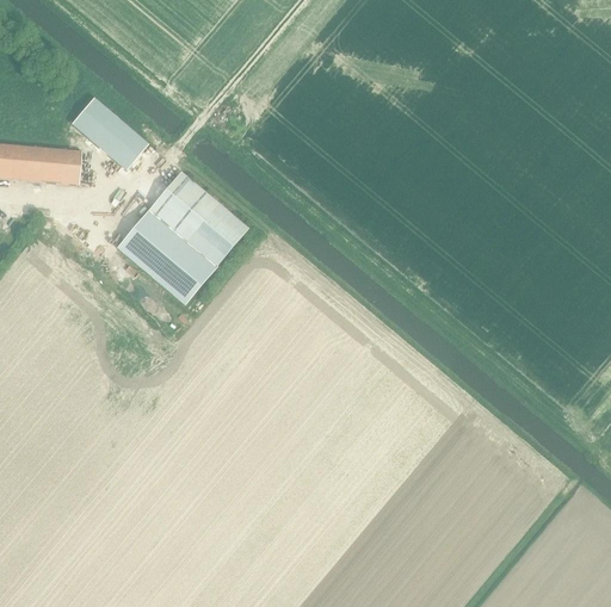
[(93,97),(71,123),(125,169),(148,143),(93,97)]
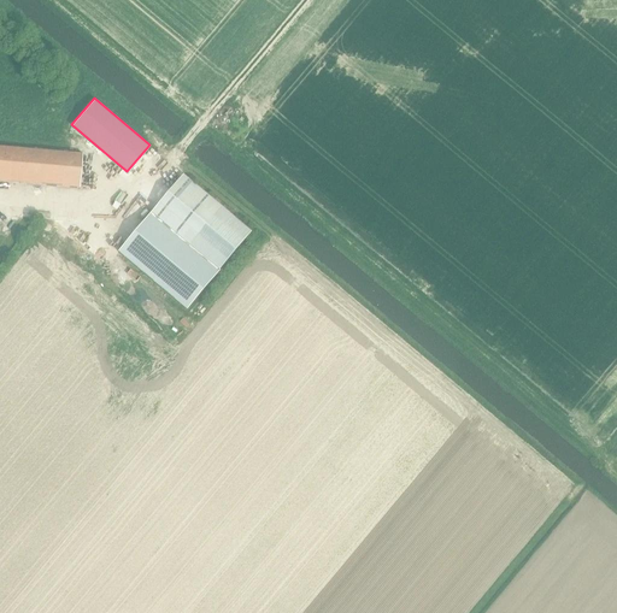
[(0,143),(0,178),(78,186),(82,152),(0,143)]
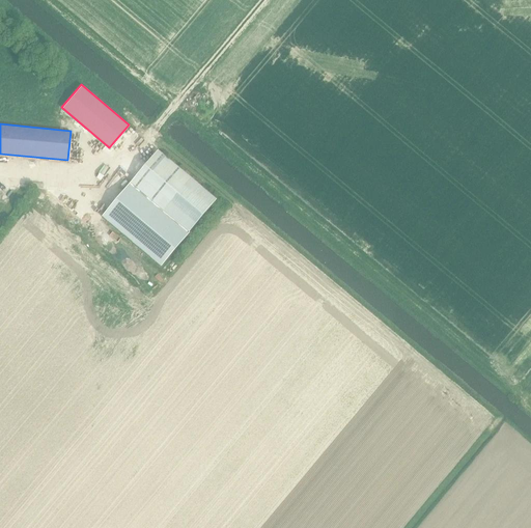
[(158,149),(130,182),(187,229),(214,197),(158,149)]
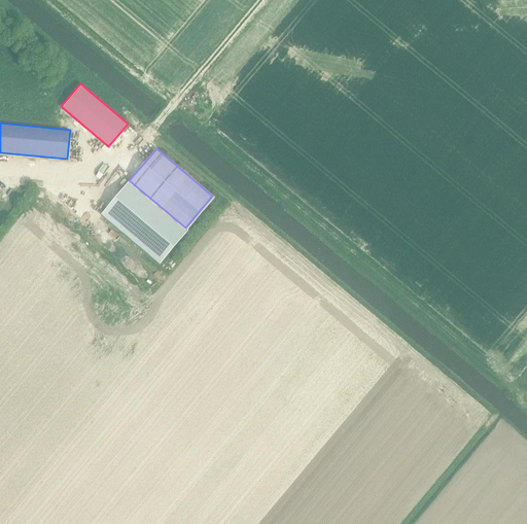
[(95,195),(97,191),(80,177),(72,186),(77,190),(81,185),(84,188),(80,194),(102,212),(108,205),(95,195)]
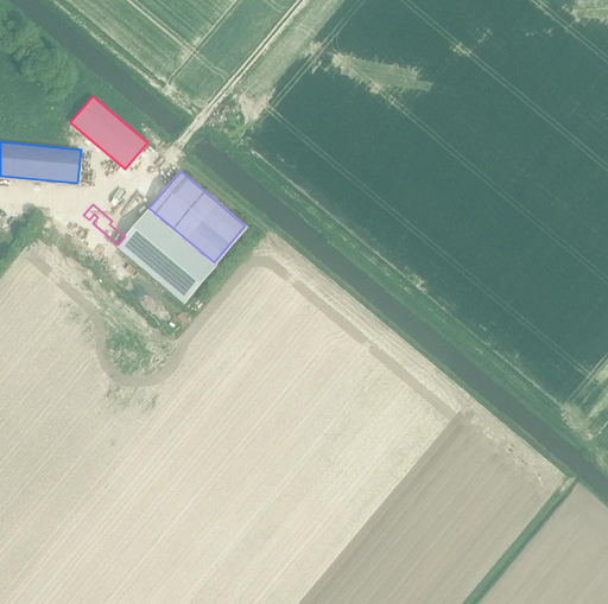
[(147,209),(116,246),(182,300),(213,264),(147,209)]
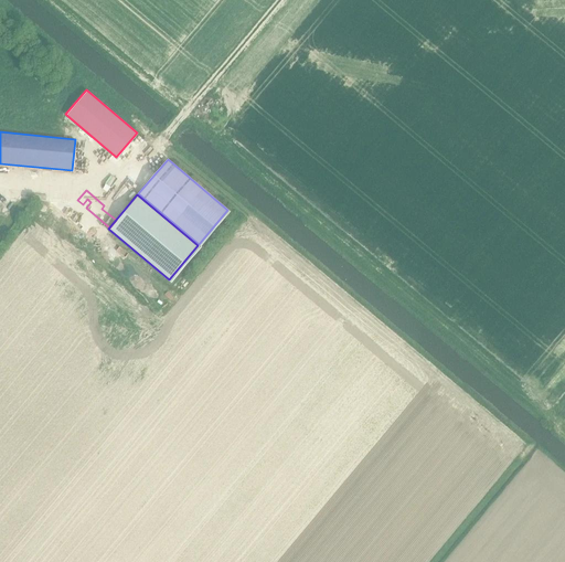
[(77,222),(85,212),(81,209),(73,218),(77,222)]
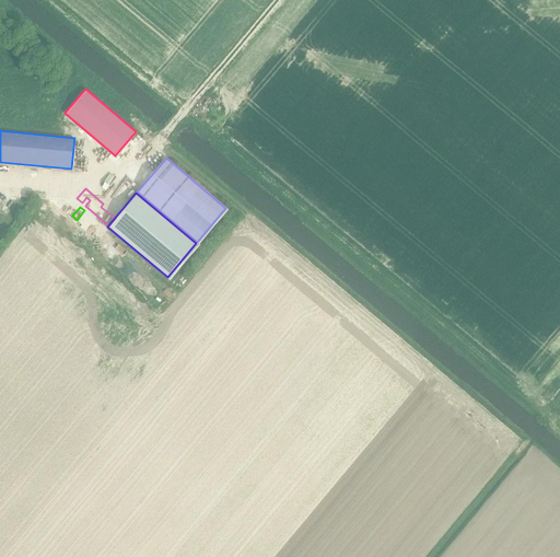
[(39,225),(44,229),(57,216),(53,212),(39,225)]
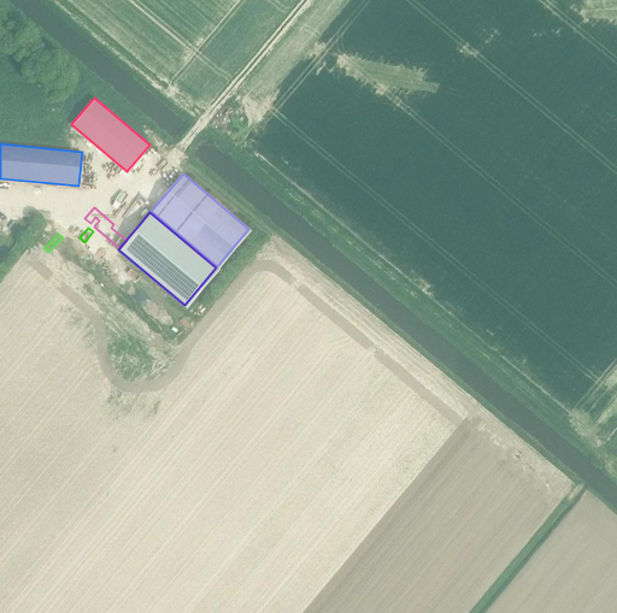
[(90,260),(86,265),(94,272),(99,267),(90,260)]
